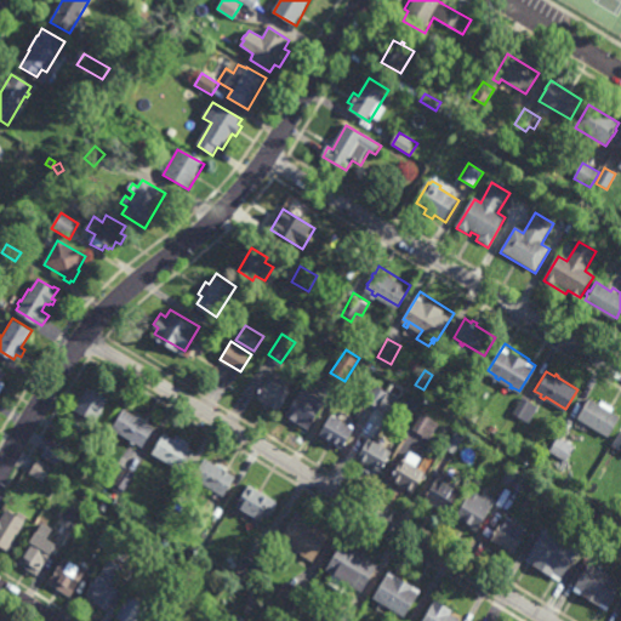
[(279,409),(257,396),(271,374),(292,387),(279,409)]
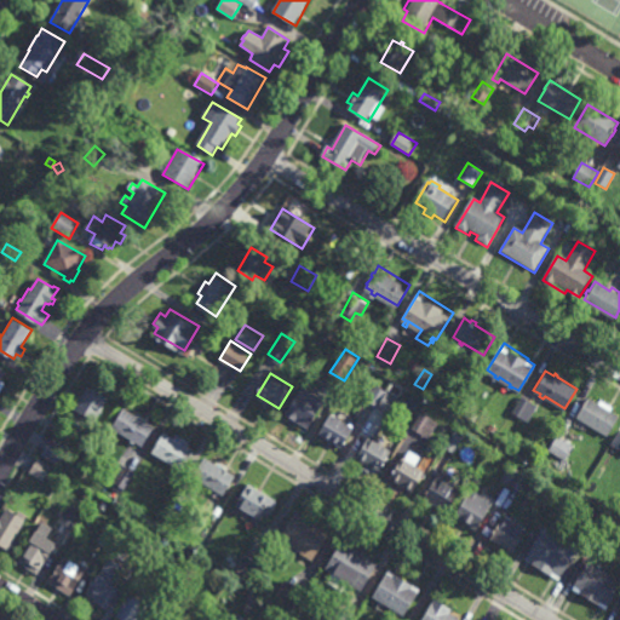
[(378,403),(369,397),(379,383),(386,389),(378,403)]
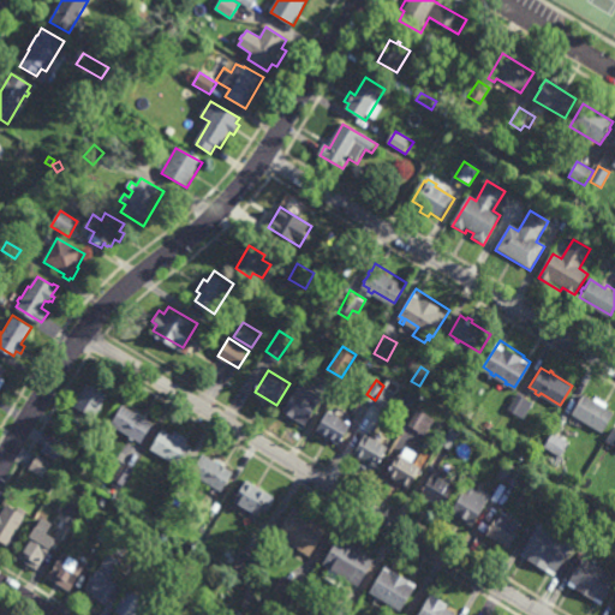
[(93,383),(94,382),(96,383),(96,384),(108,392),(94,416),(73,404),(88,381),(93,383)]
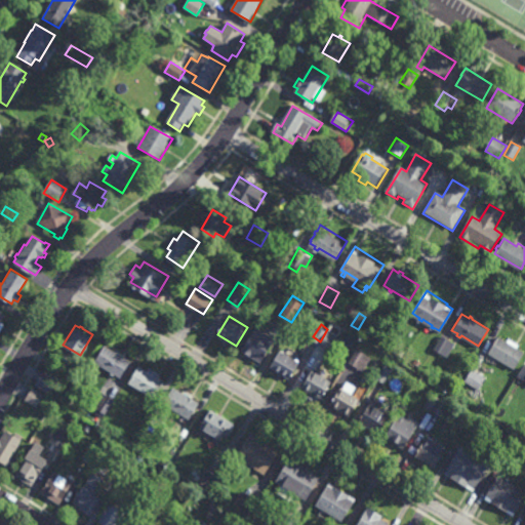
[(263,361),(250,354),(250,353),(242,349),(244,345),(245,345),(256,326),(276,336),(263,361)]
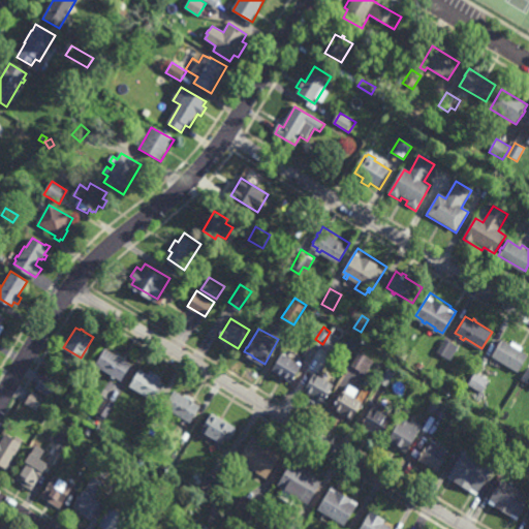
[(334,353),(322,346),(331,333),(343,340),(334,353)]
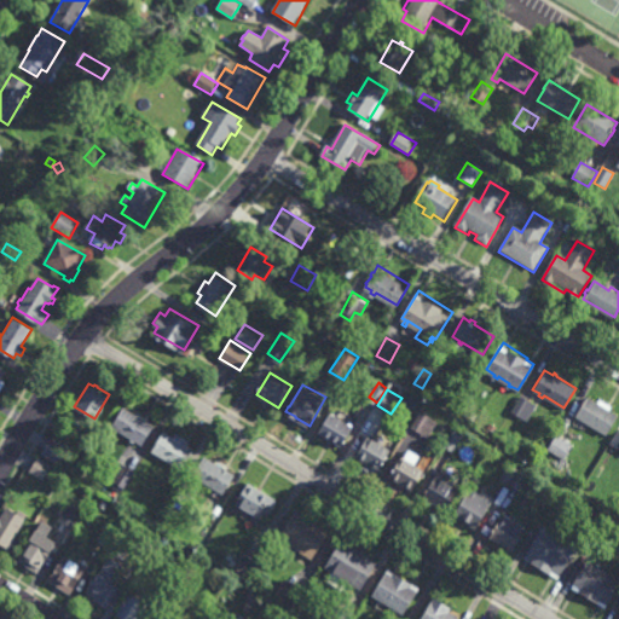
[(526,421),(510,411),(520,394),(536,404),(526,421)]
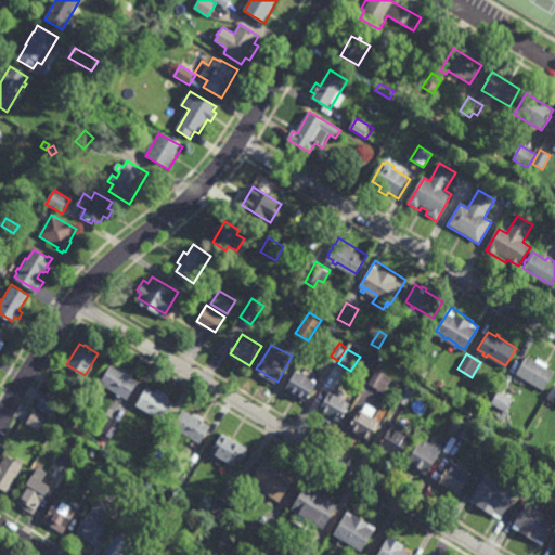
[(549,363),(546,366),(554,371),(543,388),(516,372),(523,361),(521,360),(523,357),(524,358),(527,353),(536,360),(538,357),(549,363)]
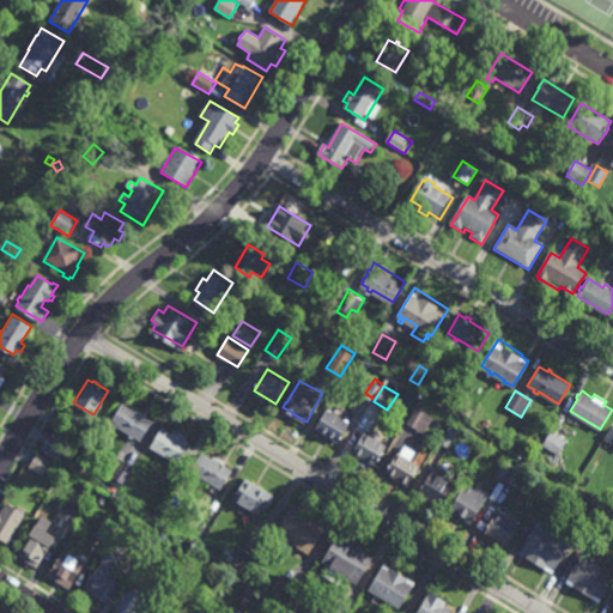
[(141,439),(134,435),(133,438),(129,436),(131,432),(110,422),(122,401),(152,420),(141,439)]
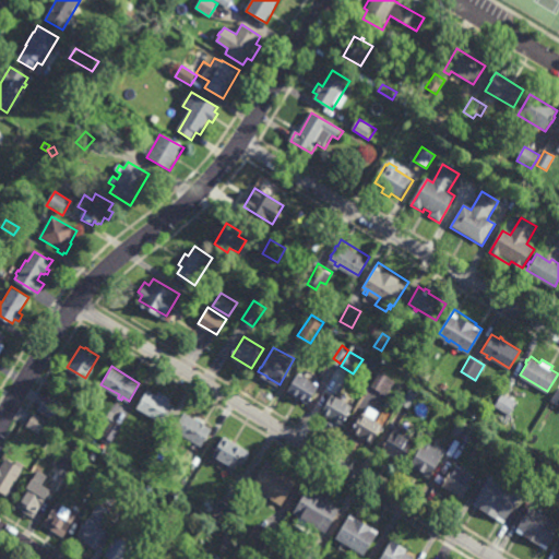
[(388,393),(372,384),(381,370),(396,379),(388,393)]
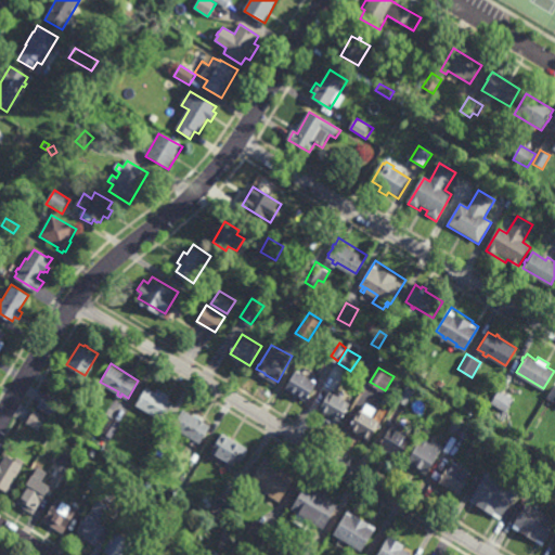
[(306,400),(286,388),(297,369),(318,381),(306,400)]
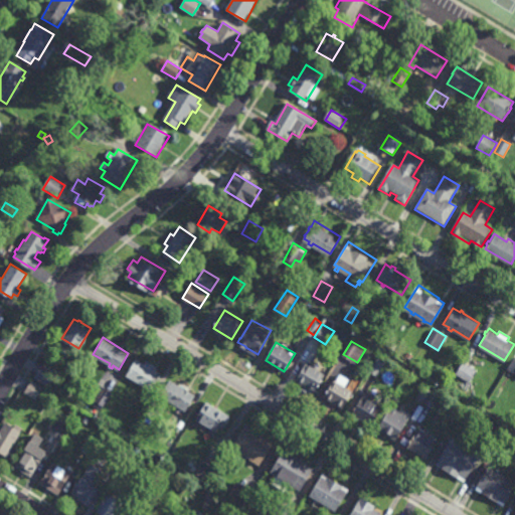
[(377,374),(370,369),(379,355),(387,360),(377,374)]
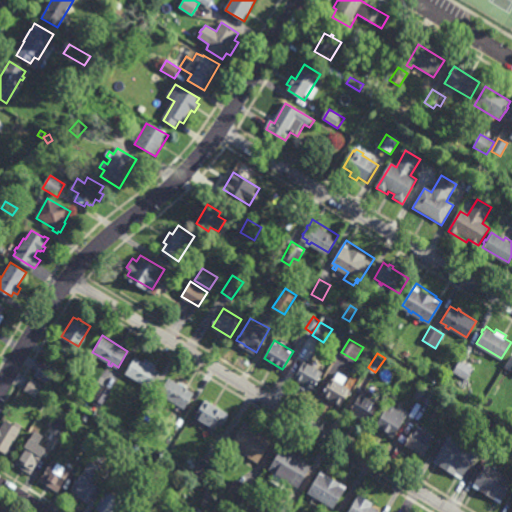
[(144,360),(146,357),(157,364),(155,367),(161,371),(151,387),(150,387),(148,389),(144,386),(146,384),(126,372),(136,355),(144,360)]
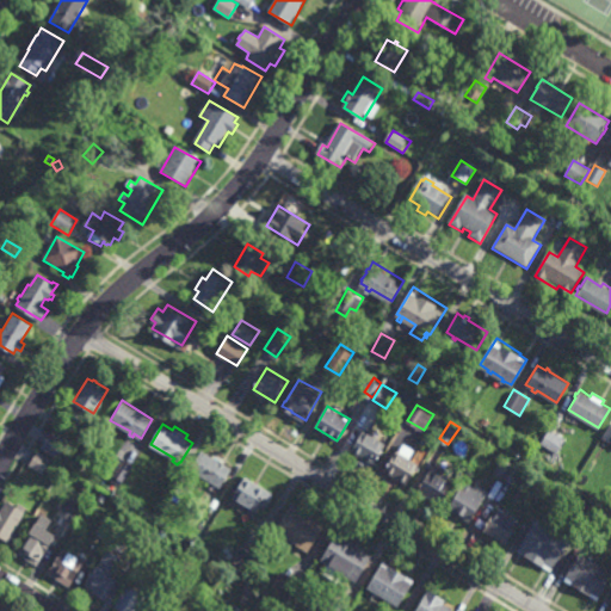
[(375,463),(352,450),(364,429),(388,442),(375,463)]
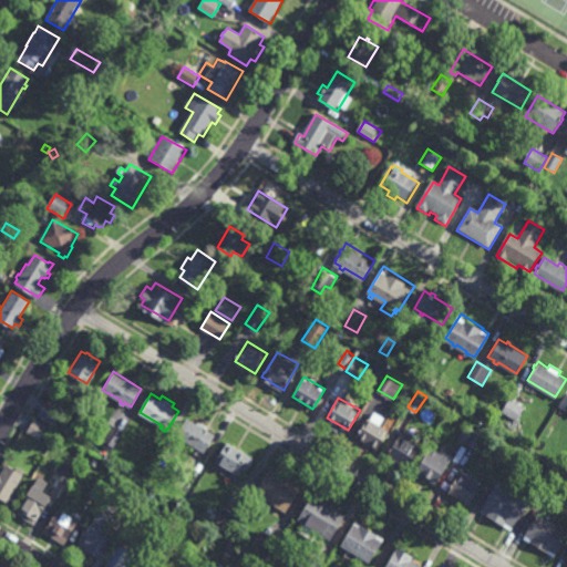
[(516,420),(502,411),(509,398),(525,406),(516,420)]
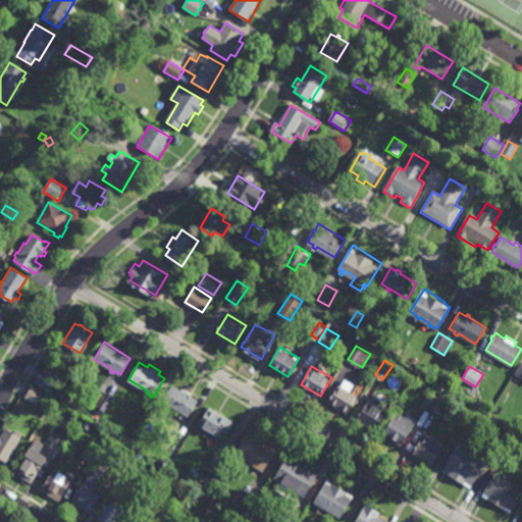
[(50,390),(35,380),(44,367),(58,376),(50,390)]
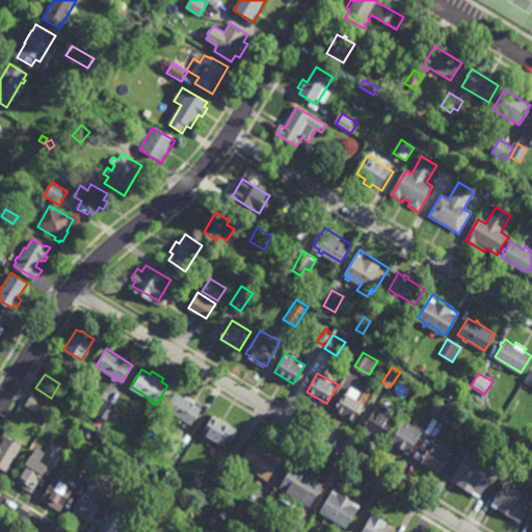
[(355,421),(336,408),(346,390),(367,401),(355,421)]
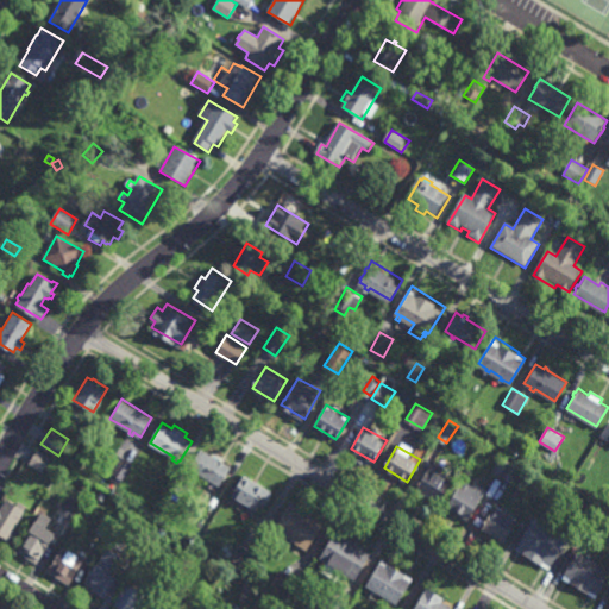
[(212,453),(213,452),(226,459),(225,462),(232,465),(220,485),(189,468),(201,447),(212,453)]
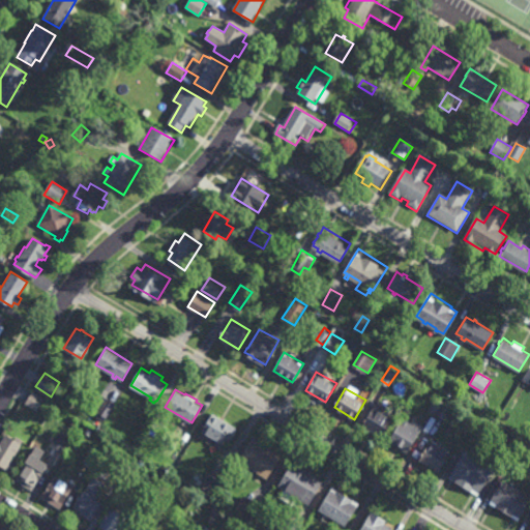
[(37,409),(25,403),(31,391),(43,398),(37,409)]
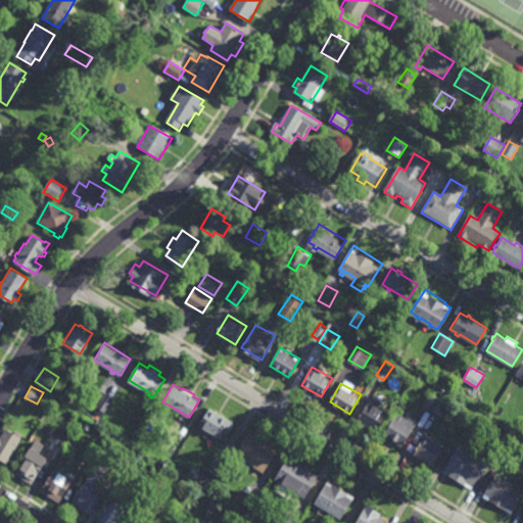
[(104,412),(90,403),(99,388),(113,396),(104,412)]
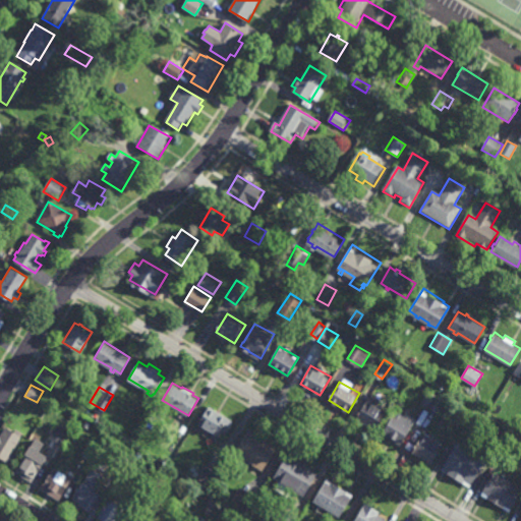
[(428,407),(420,401),(427,389),(437,395),(428,407)]
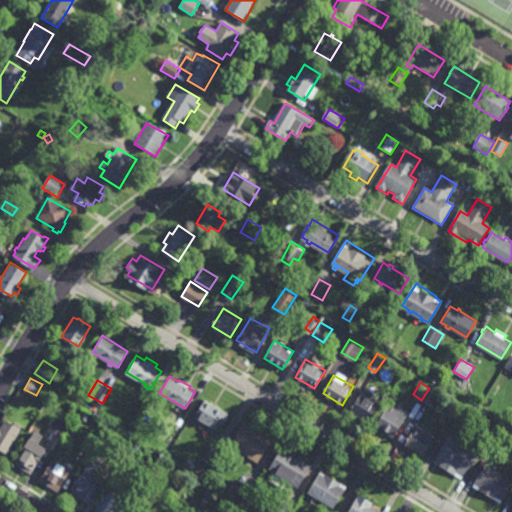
[(429,405),(422,401),(433,384),(439,387),(429,405)]
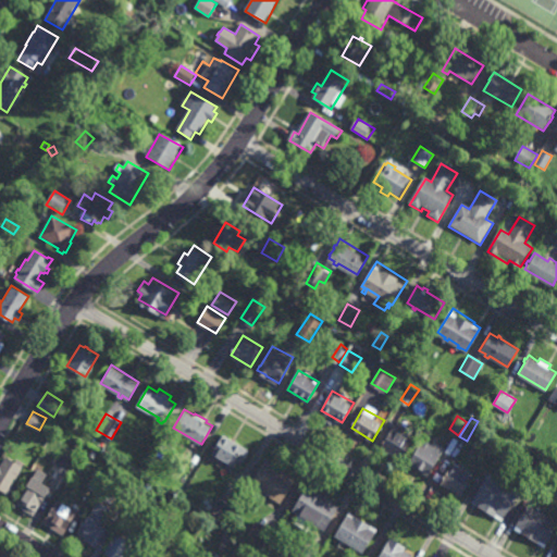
[(412,430),(408,436),(413,440),(403,458),(382,446),(393,428),(394,428),(398,421),(412,430)]
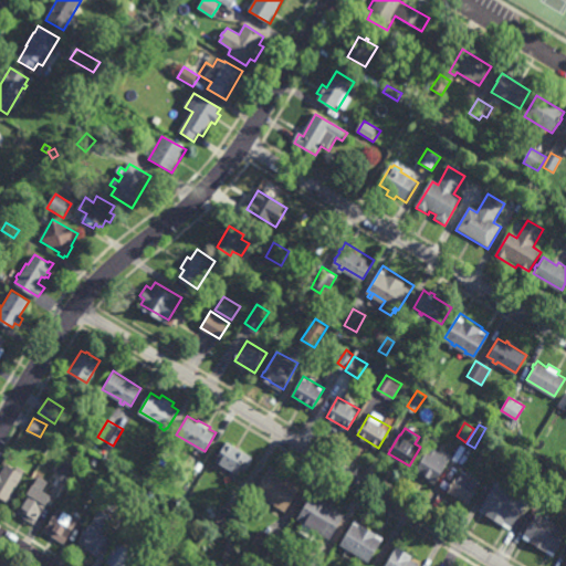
[(540,451),(532,447),(540,433),(547,438),(540,451)]
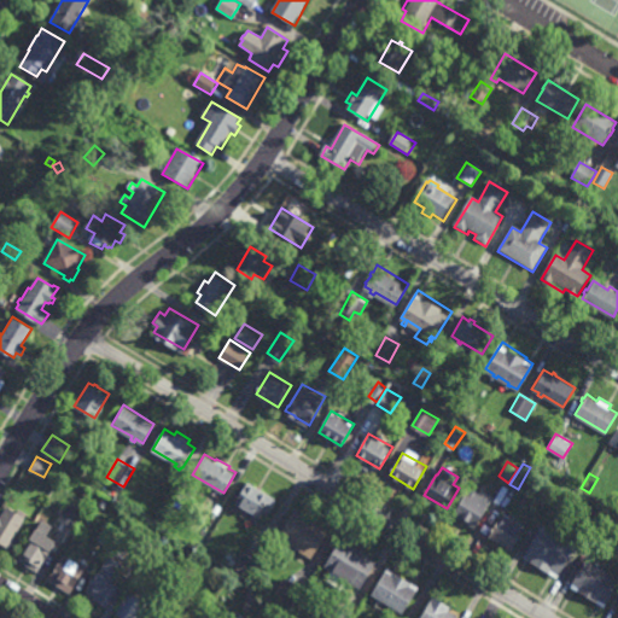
[(270,511),(263,507),(258,516),(237,502),(249,481),(278,497),(270,511)]
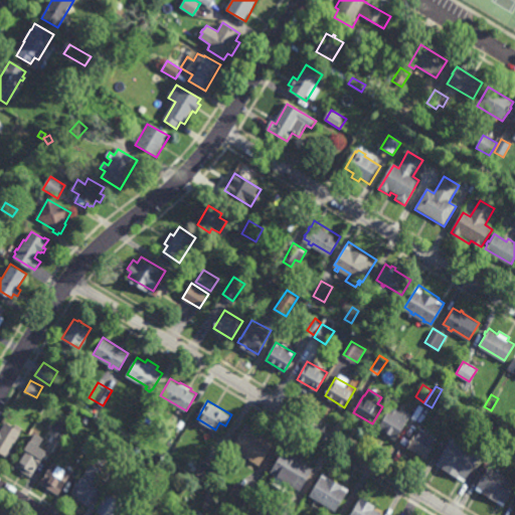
[(473,412),(463,406),(466,401),(476,407),(473,412)]
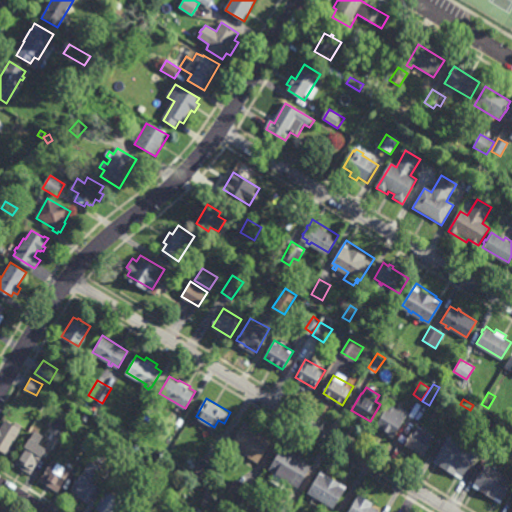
[(399,406),(400,404),(411,410),(395,436),(377,425),(392,401),(399,406)]
